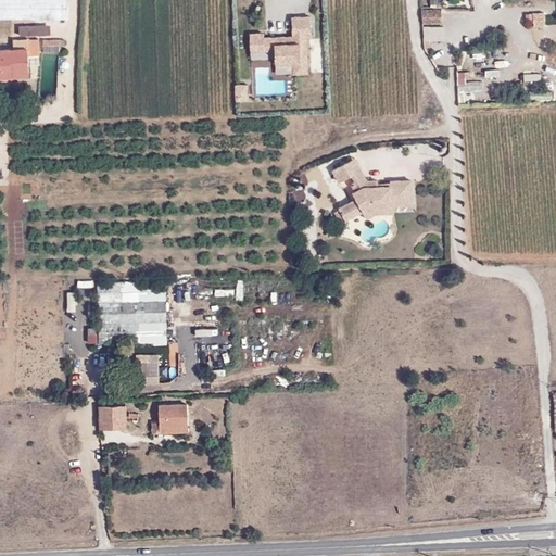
[(0,0),(0,16),(67,16),(67,0),(0,0)]
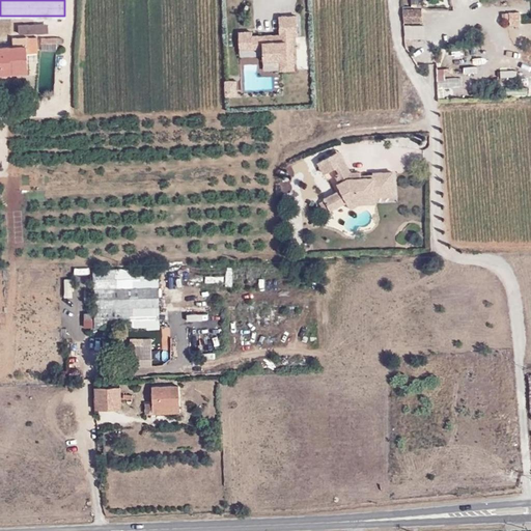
[(404,8),(404,21),(410,21),(424,21),(423,7),(404,8)]
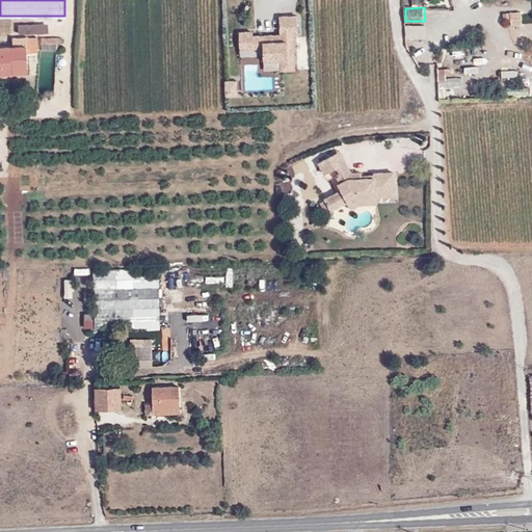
[(264,70),(294,69),(293,34),(298,34),(297,16),(280,17),(280,34),(275,34),(263,35),(253,35),(253,31),(239,31),(240,55),(263,54),(264,70)]
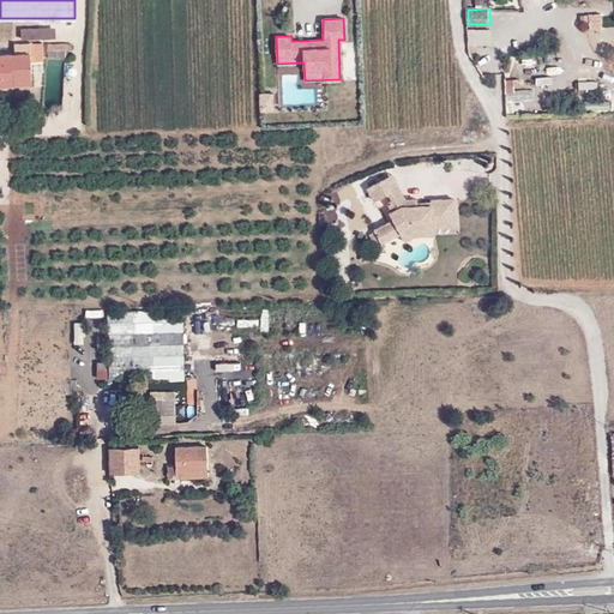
[(492,52),(491,24),(474,24),(475,52),(492,52)]
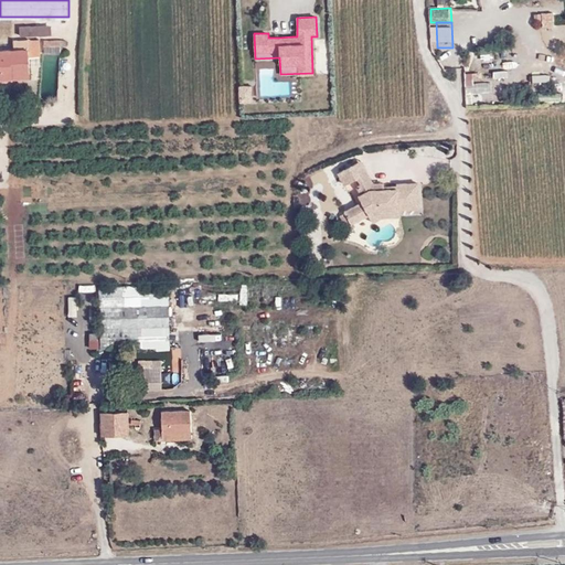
[(20,27),(21,36),(52,34),(51,23),(20,27)]
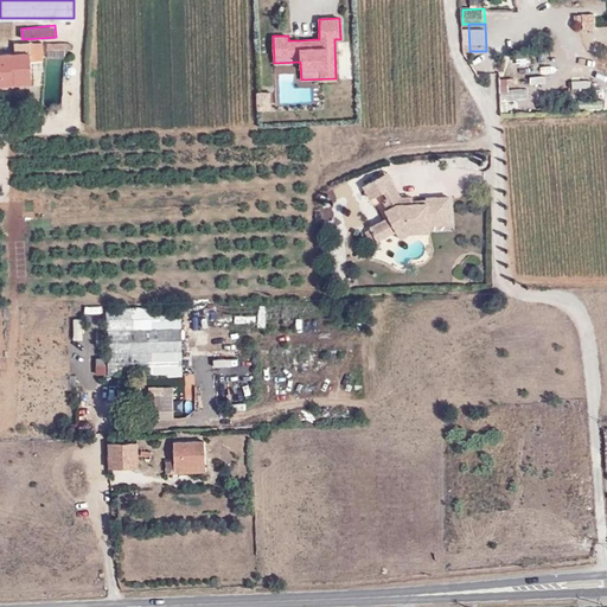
[(49,56),(71,56),(71,42),(50,43),(50,48),(49,56)]
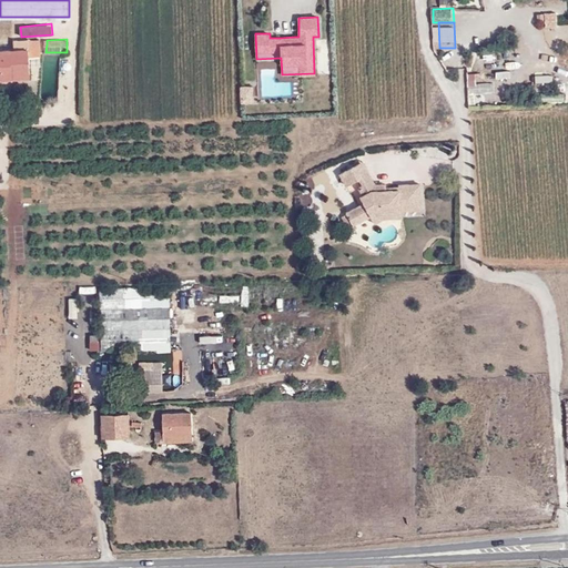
[(529,47),(534,64),(540,62),(537,44),(529,47)]
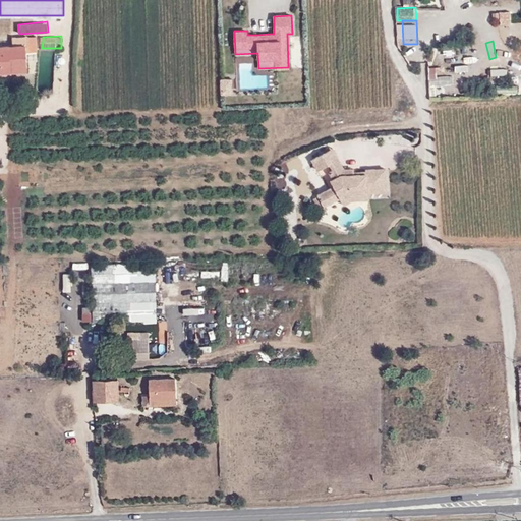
[(38,42),(26,42),(26,44),(26,51),(38,50),(38,42)]
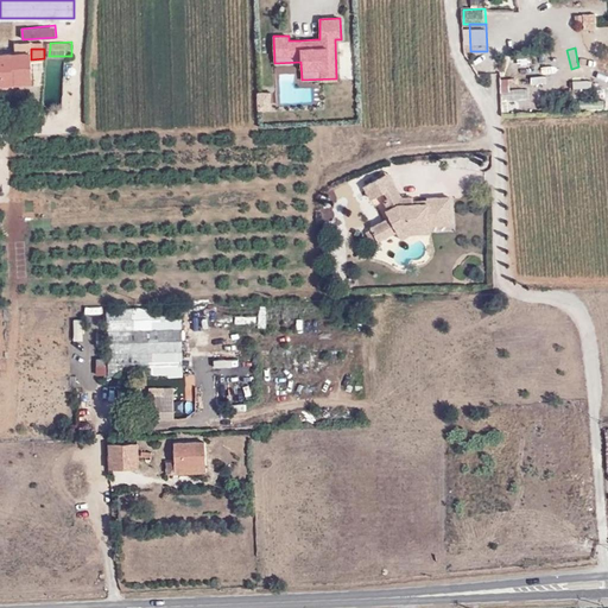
[(14,77),(32,76),(31,59),(31,51),(0,52),(0,83),(14,82),(14,77)]
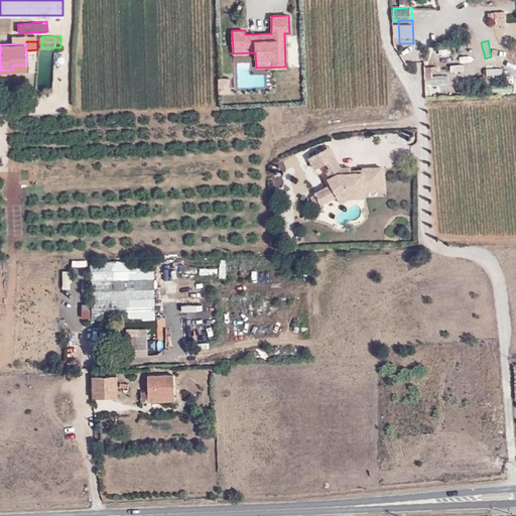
[(27,51),(28,69),(36,69),(36,51),(27,51)]
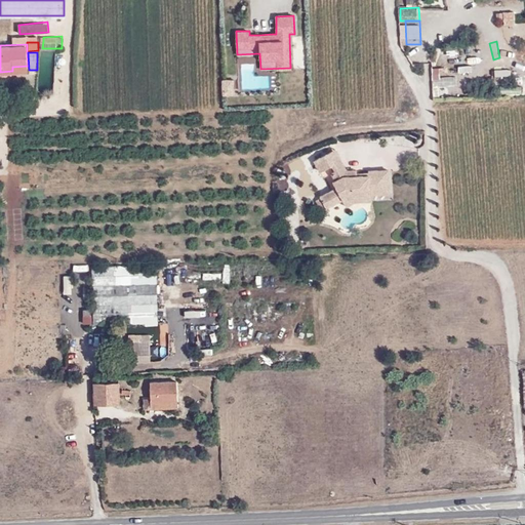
[(514,71),(524,71),(524,56),(514,57),(514,71)]
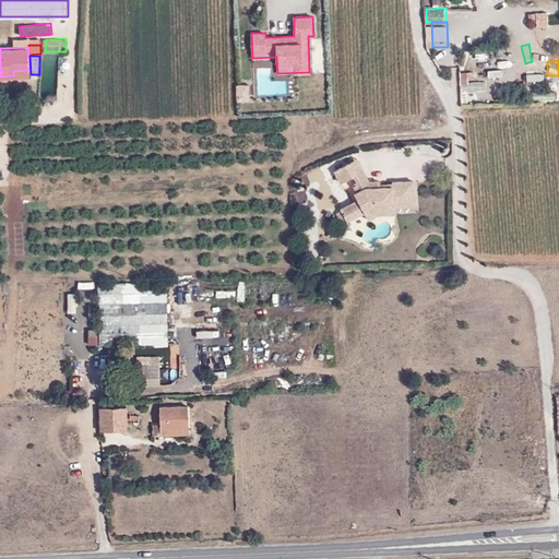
[(237,84),(237,99),(250,99),(250,84),(237,84)]
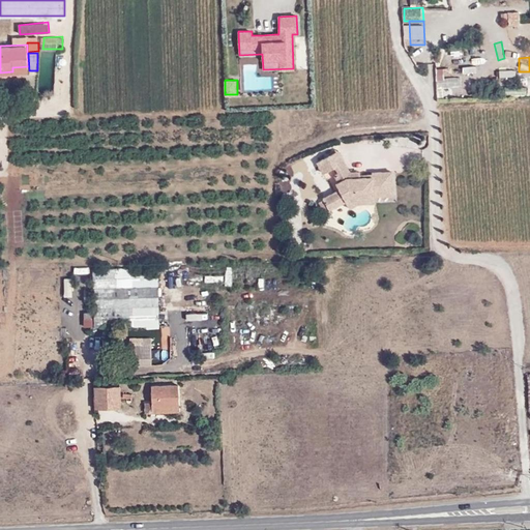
[(350,170),(339,148),(333,151),(340,163),(344,171),(347,176),(360,176),(360,173),(360,170),(350,170)]
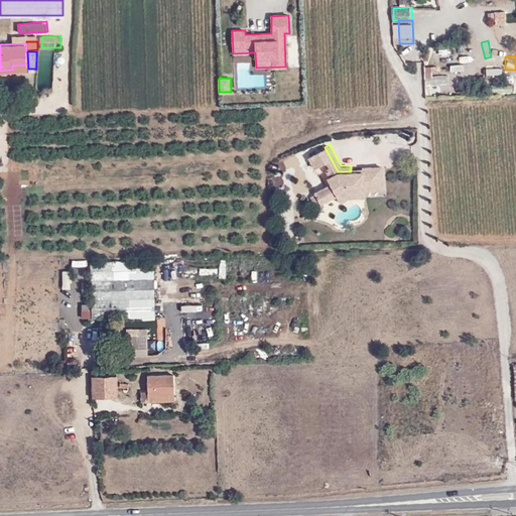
[(325,161),(331,158),(325,147),(309,155),(314,166),(325,161)]
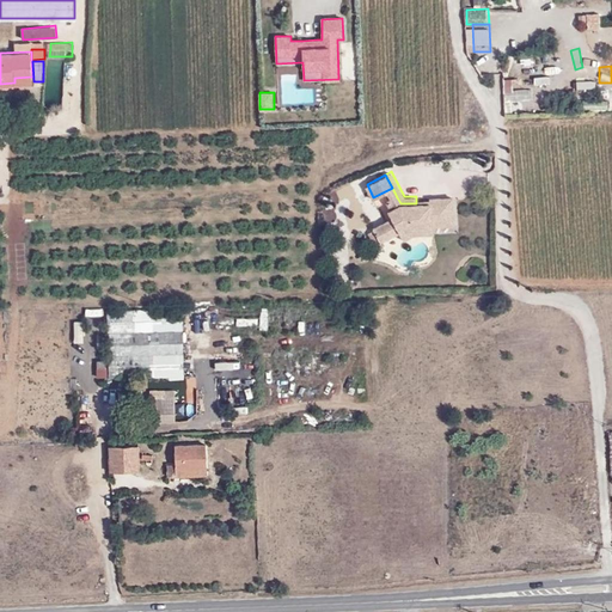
[(390,201),(397,197),(392,188),(385,191),(390,201)]
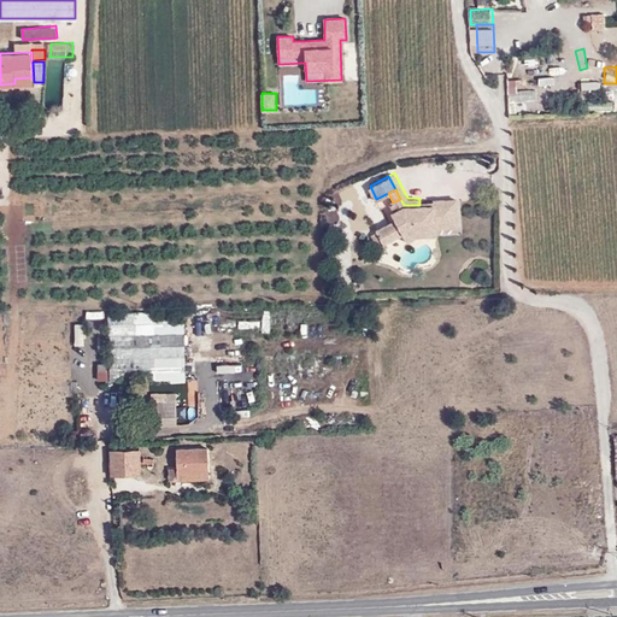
[(400,199),(393,203),(392,204),(394,210),(392,211),(395,218),(376,228),(377,230),(372,233),(378,245),(383,242),(403,233),(404,233),(410,229),(436,228),(435,225),(458,225),(457,198),(434,198),(434,200),(419,201),(419,205),(404,205),(400,199)]
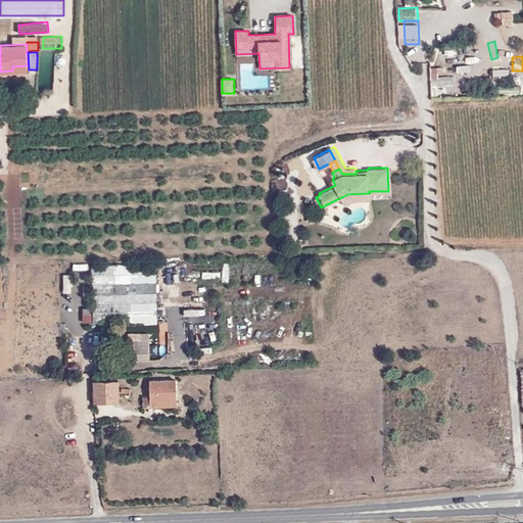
[(288,189),(297,187),(296,173),(286,175),(288,189)]
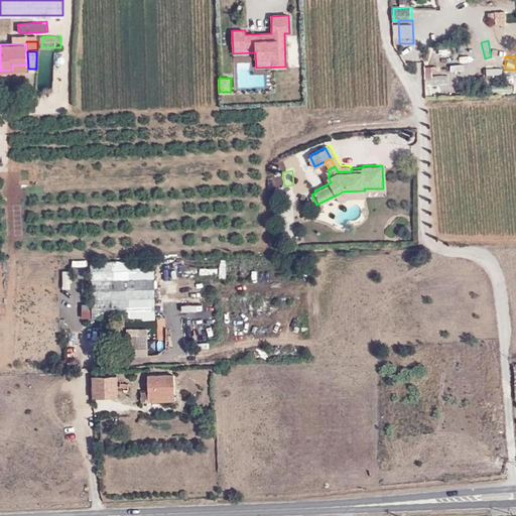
[(349,197),(365,196),(365,190),(343,191),(338,195),(341,201),(349,197)]
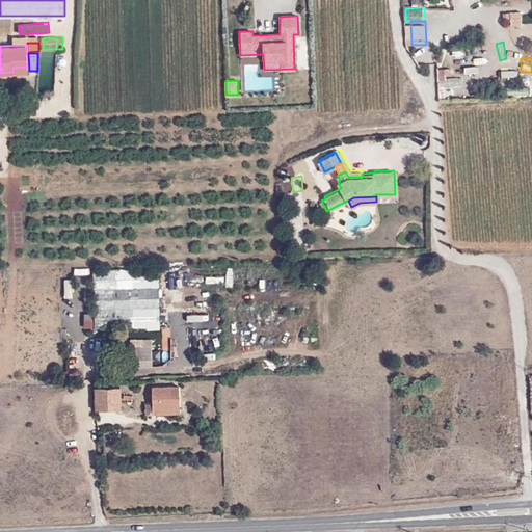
[(84,326),(94,326),(94,313),(84,313),(84,326)]
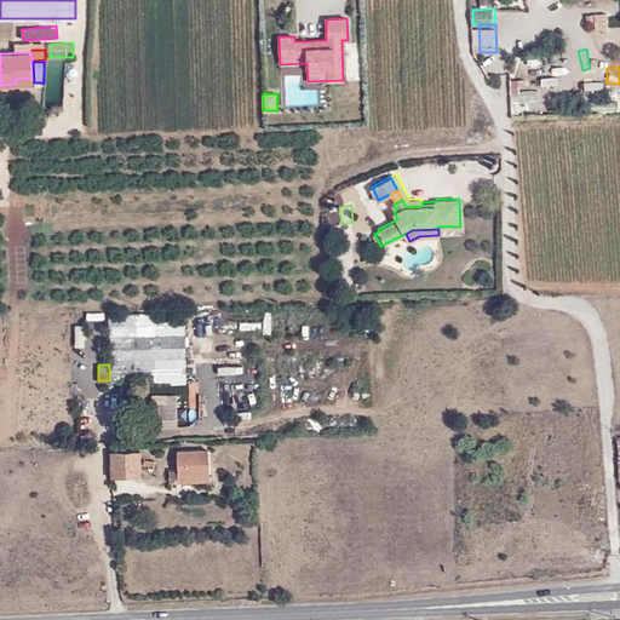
[(177,411),(168,409),(167,402),(155,402),(156,426),(178,426),(177,411)]
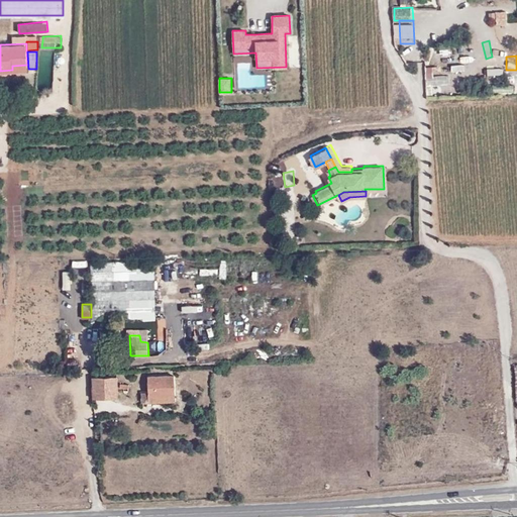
[(175,400),(175,376),(148,376),(149,391),(142,391),(142,401),(175,400)]
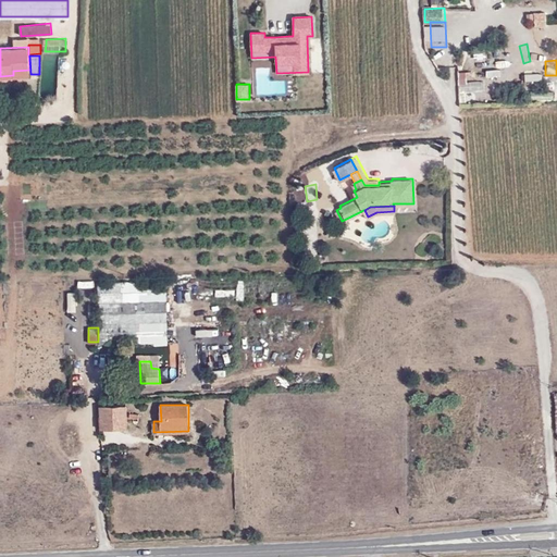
[(100,426),(126,426),(126,417),(127,406),(100,406),(100,426)]
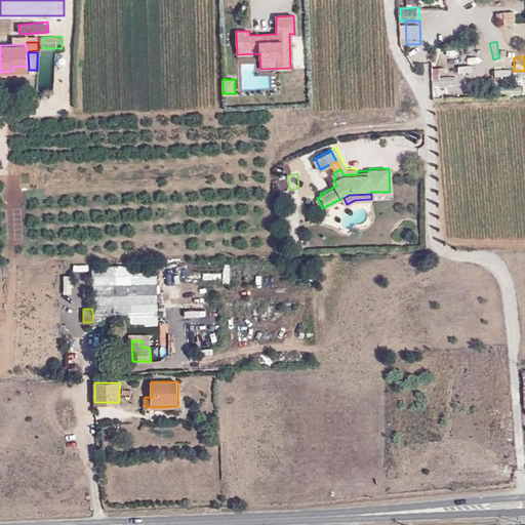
[(128,387),(128,382),(120,382),(119,393),(131,394),(131,387),(128,387)]
